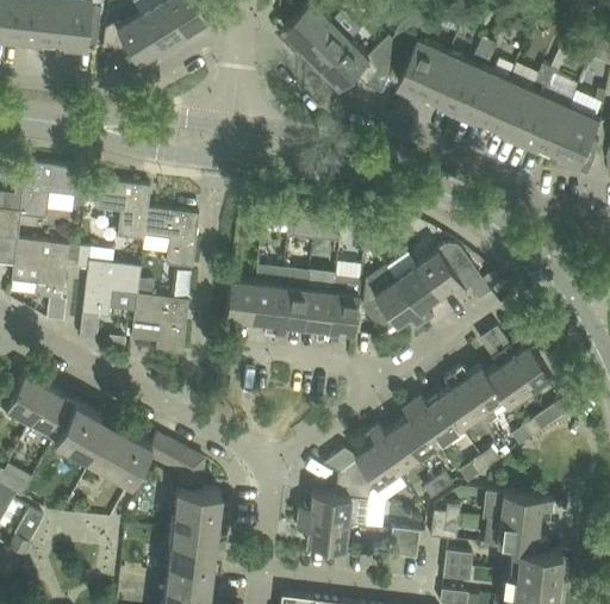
[(0,0),(0,36),(19,39),(23,0),(0,0)]
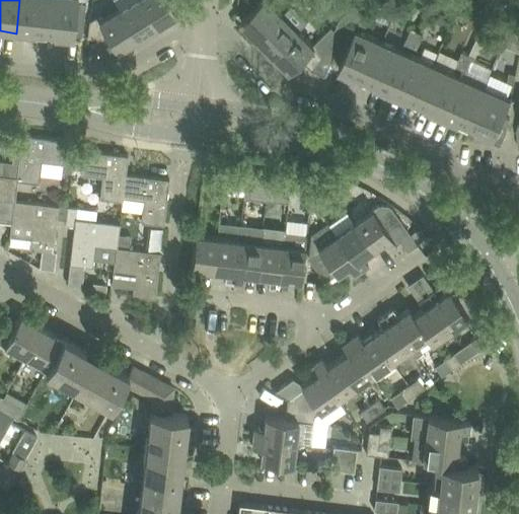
[(19,0),(16,33),(73,40),(73,39),(74,30),(75,22),(76,14),(77,6),(77,0),(19,0)]
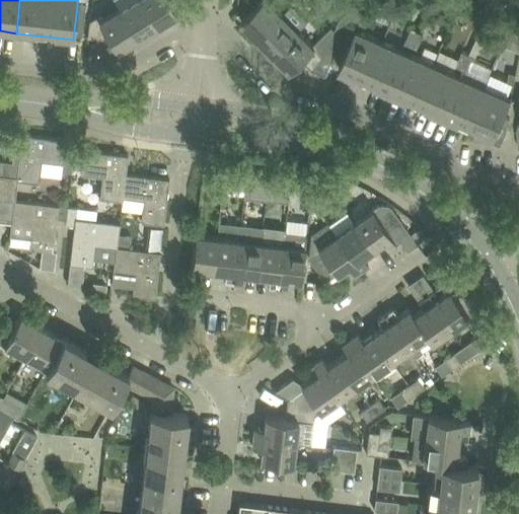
[(156,28),(138,0),(137,0),(119,12),(137,41),(156,28)]
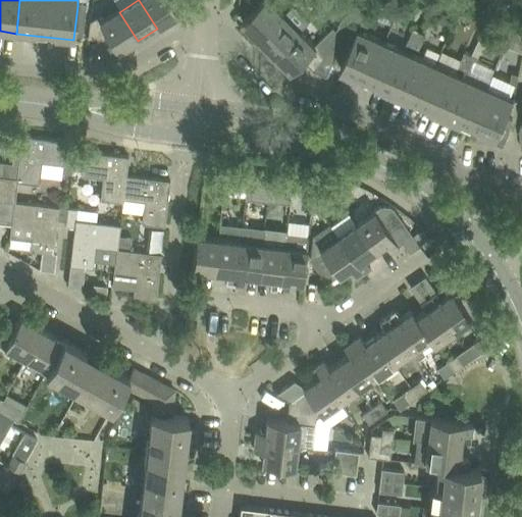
[(183,0),(139,0),(157,29),(177,16),(172,8),(184,1),(183,0)]
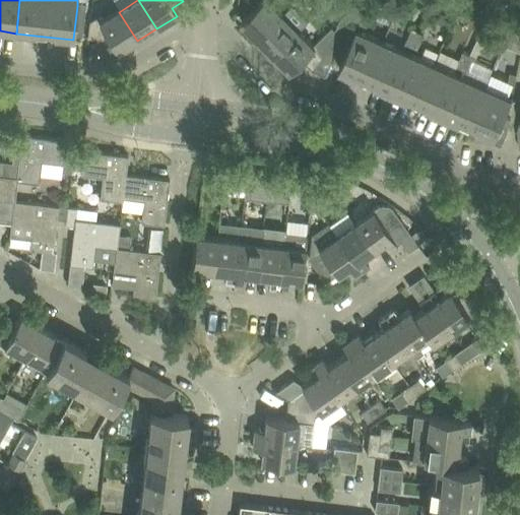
[(259,41),(283,16),(266,0),(265,0),(242,23),(259,41)]
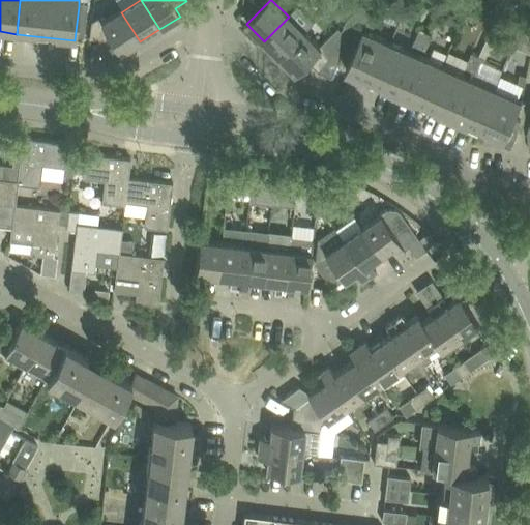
[(326,10),(327,1),(320,0),(314,0),(313,8),(326,10)]
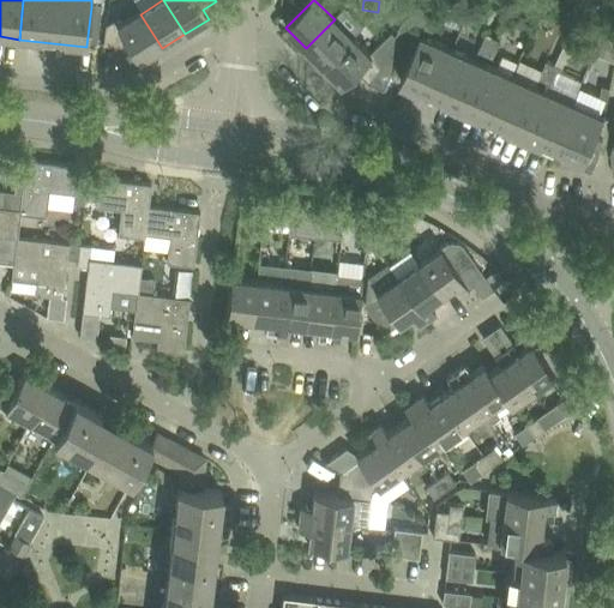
[(90,17),(100,18),(101,8),(91,7),(90,17)]
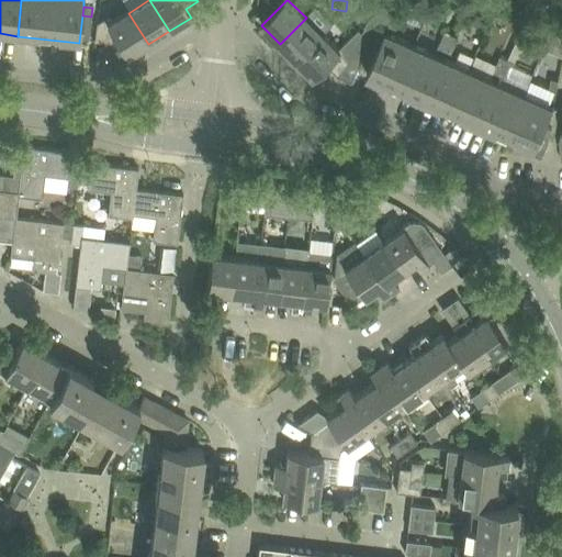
[(395,32),(403,15),(396,12),(389,29),(395,32)]
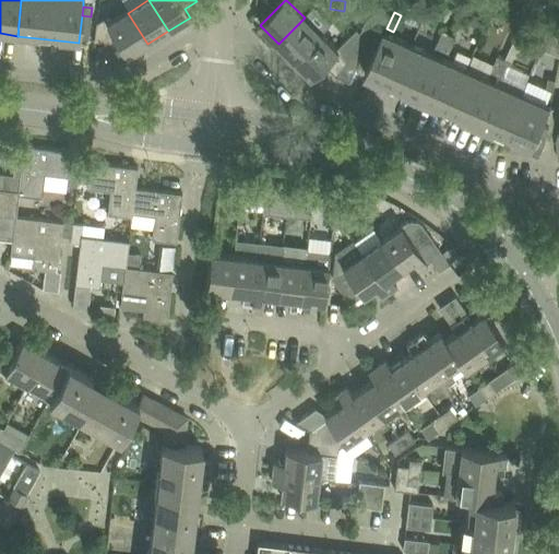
[(147,44),(128,13),(107,25),(105,21),(96,26),(94,44),(102,45),(106,51),(118,45),(126,58),(147,44)]
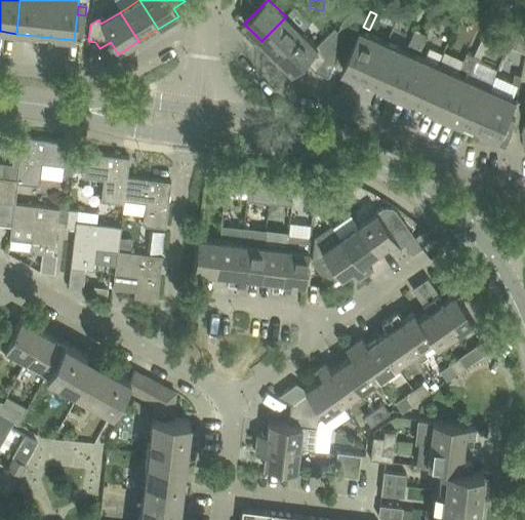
[(77,14),(76,23),(84,24),(85,15),(77,14)]
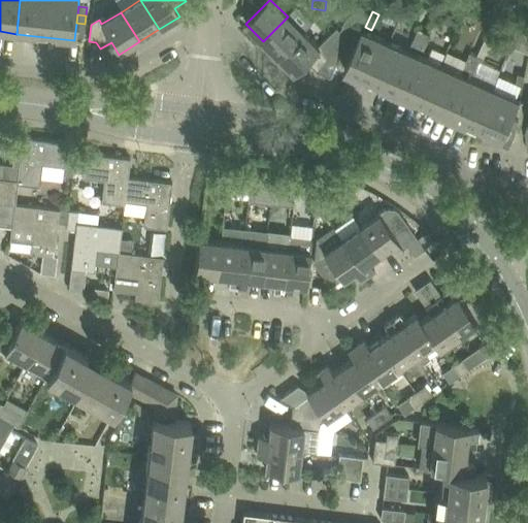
[(279,59),(304,34),(288,17),(263,41),(279,59)]
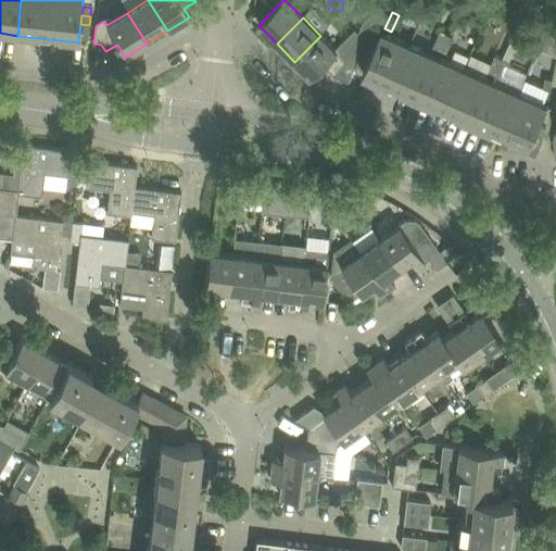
[(80,24),(79,33),(88,34),(89,25),(80,24)]
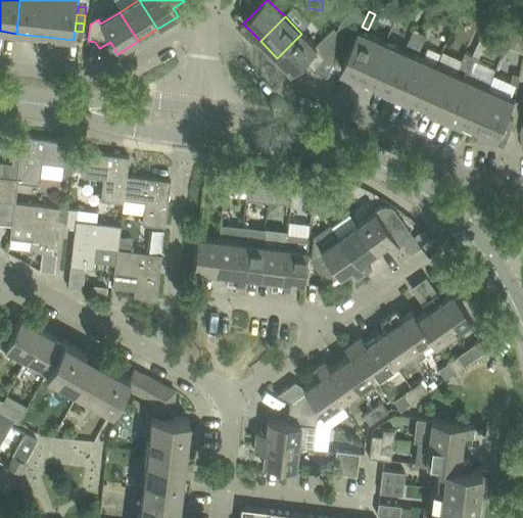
[(343,24),(339,31),(348,35),(351,27),(343,24)]
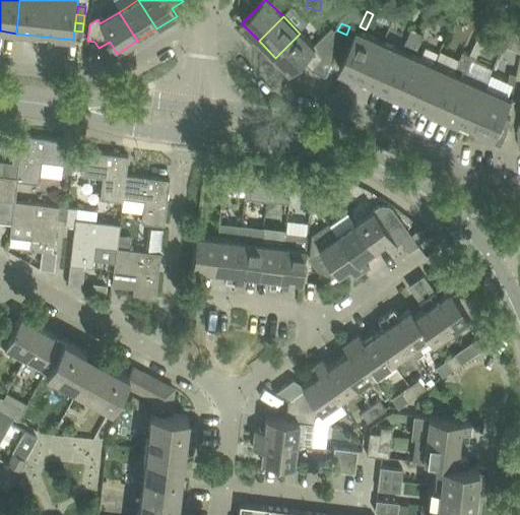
[(74,30),(73,39),(81,40),(82,31),(74,30)]
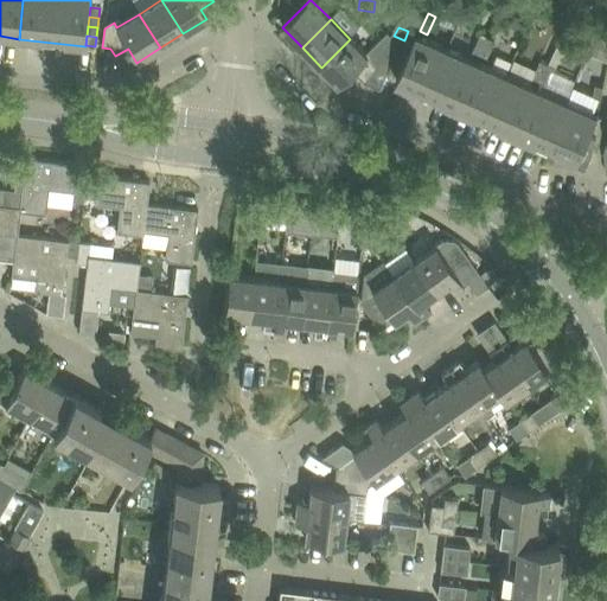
[(390,44),(400,49),(404,40),(394,36),(393,39),(390,44)]
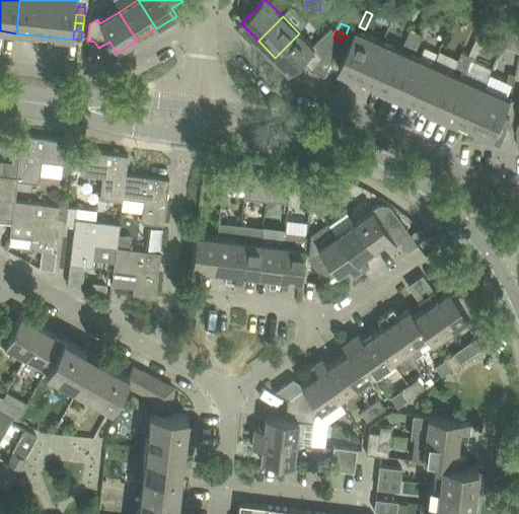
[(275,58),(291,74),(302,63),(312,73),(326,53),(330,46),(334,38),(336,33),(334,31),(319,46),(315,50),(299,33),(275,58)]
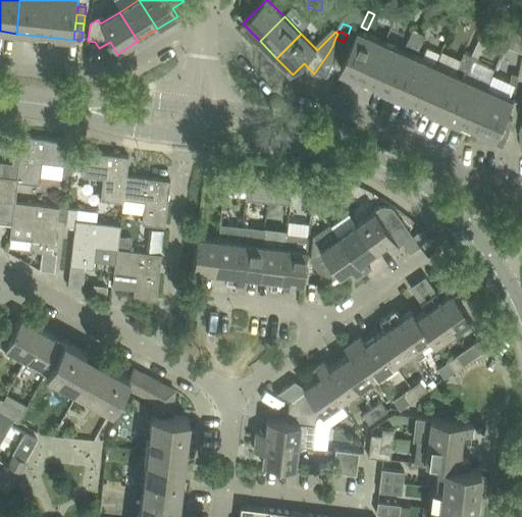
[(413,50),(420,35),(414,32),(407,47),(413,50)]
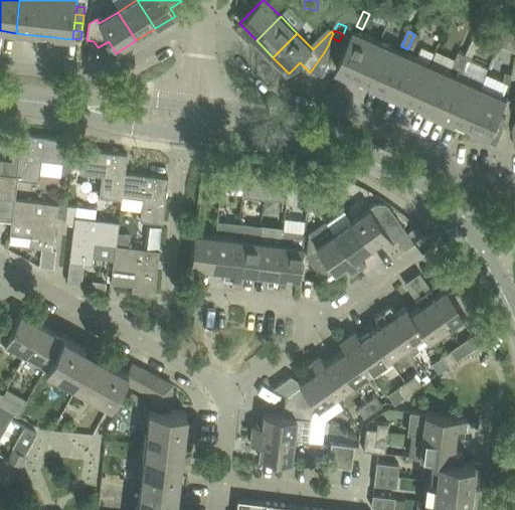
[(336,71),(388,94),(405,55),(353,32),(336,71)]
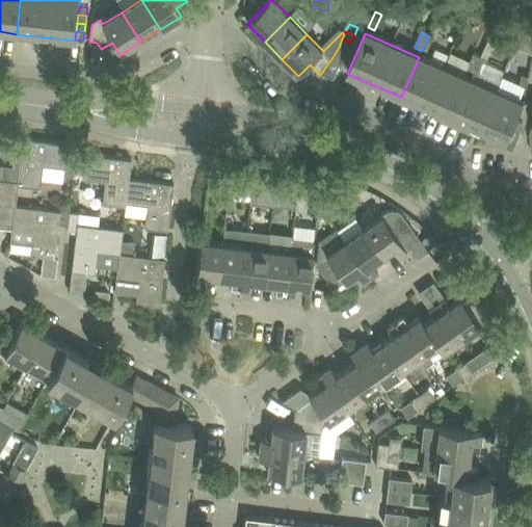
[(427,54),(434,38),(428,35),(421,51),(427,54)]
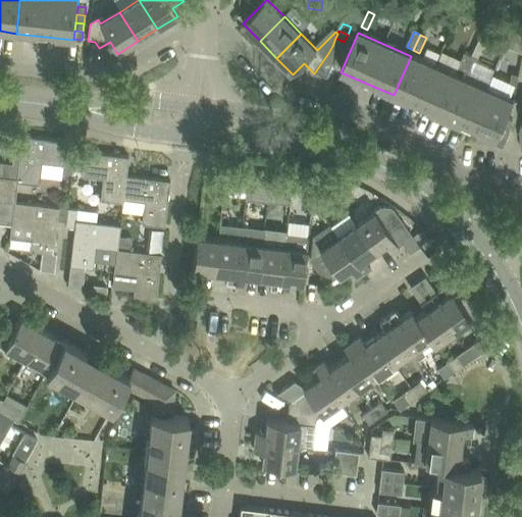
[(341,50),(344,42),(335,38),(332,46),(341,50)]
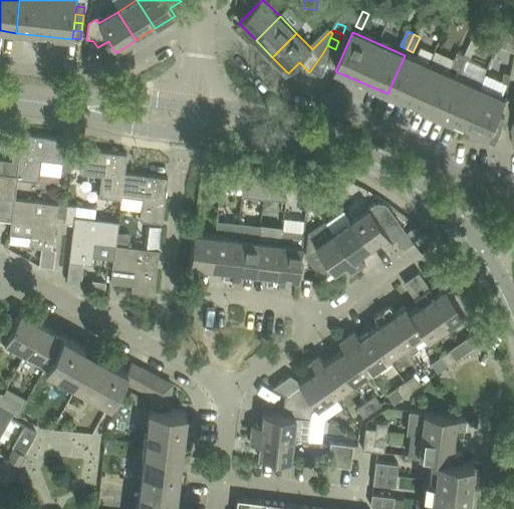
[(332,56),(335,49),(327,45),(323,52),(332,56)]
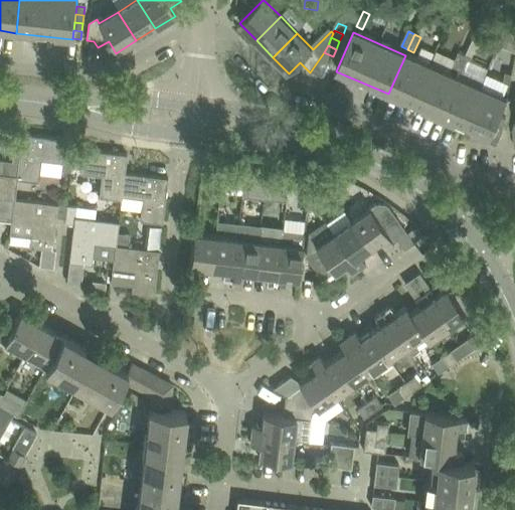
[(310,72),(323,78),(328,67),(333,56),(324,52),(310,72)]
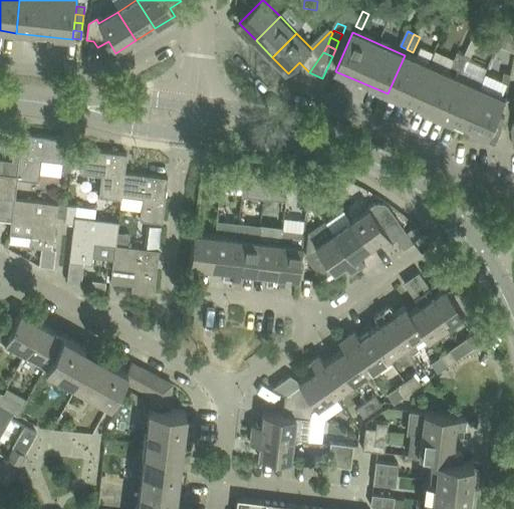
[(458,72),(464,56),(458,54),(452,69),(458,72)]
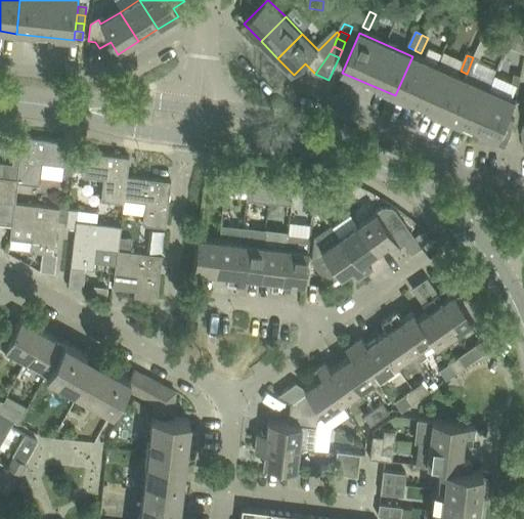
[(395,95),(446,119),(464,79),(412,56),(395,95)]
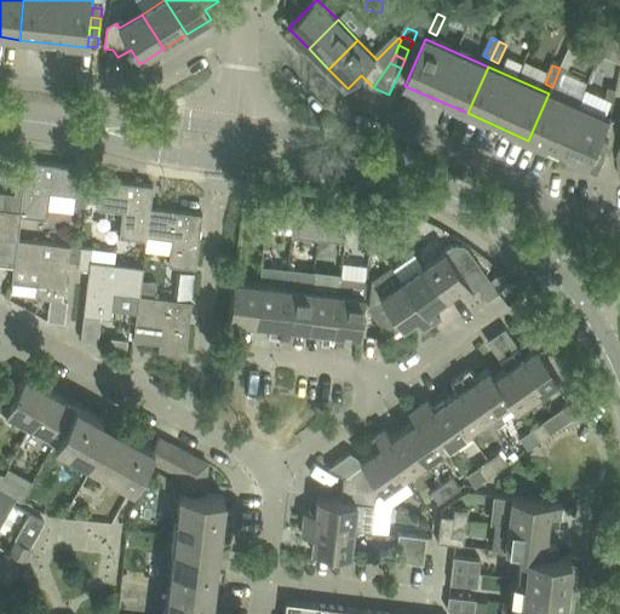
[(560,90),(568,72),(560,68),(552,87),(560,90)]
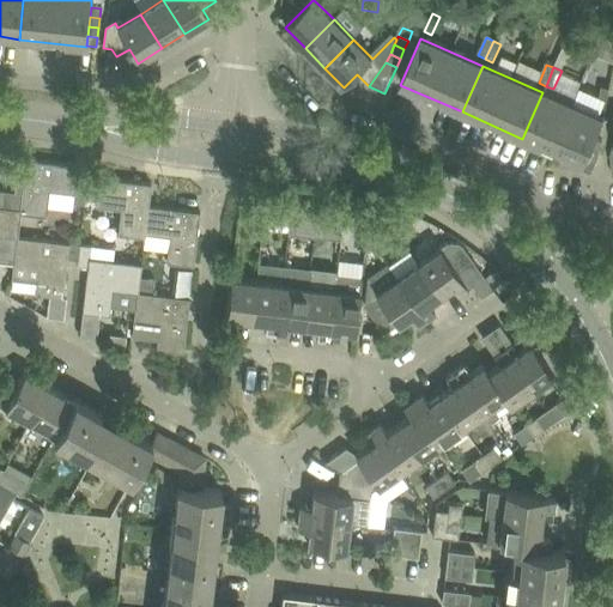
[(606,110),(610,91),(602,89),(598,109),(606,110)]
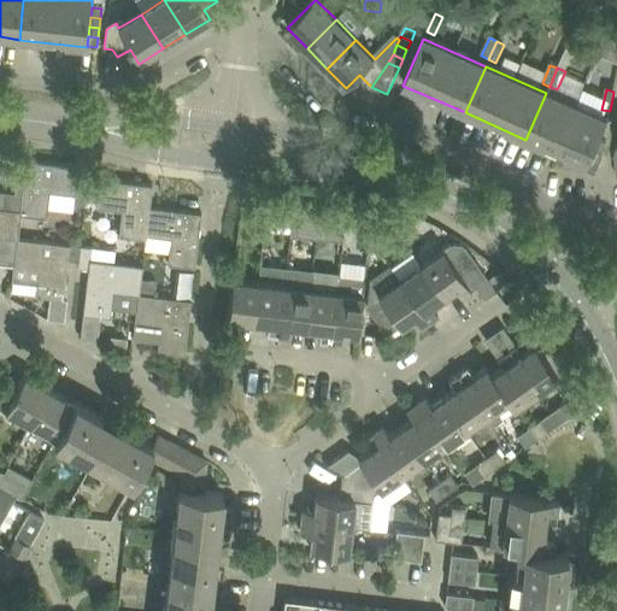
[(526,140),(587,168),(589,163),(593,154),(599,141),(609,121),(546,93),(526,140)]
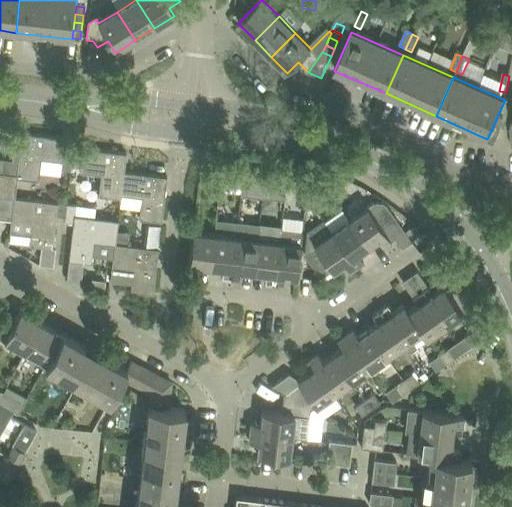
[(503,120),(497,117),(492,128),(501,132),(503,120)]
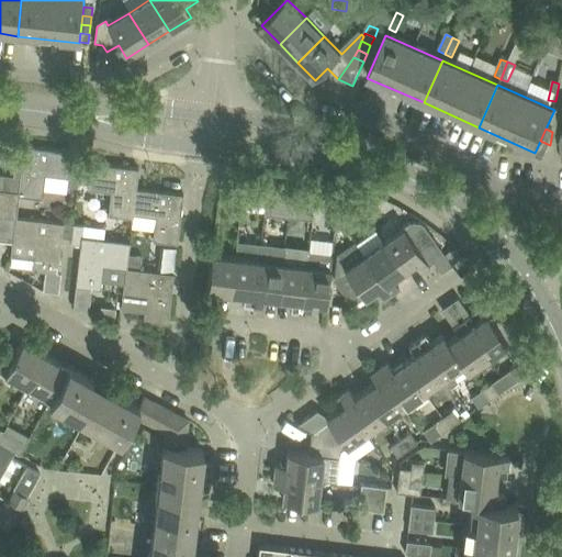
[(546,153),(550,145),(540,141),(537,148),(546,153)]
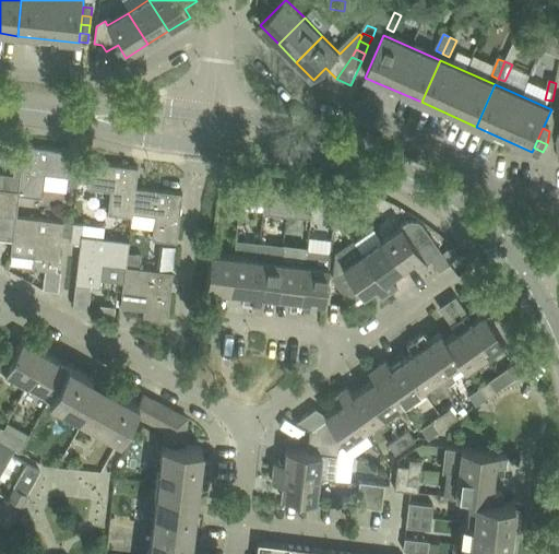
[(70,163),(71,154),(23,148),(18,193),(19,193),(18,198),(19,197),(43,200),(45,175),(69,178),(68,188),(78,189),(78,185),(80,164),(70,163)]
